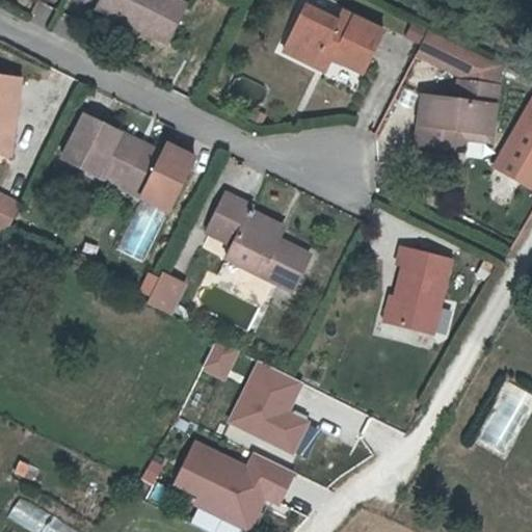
[(99,0),(95,10),(136,31),(139,25),(169,40),(185,7),(170,0),(99,0)]
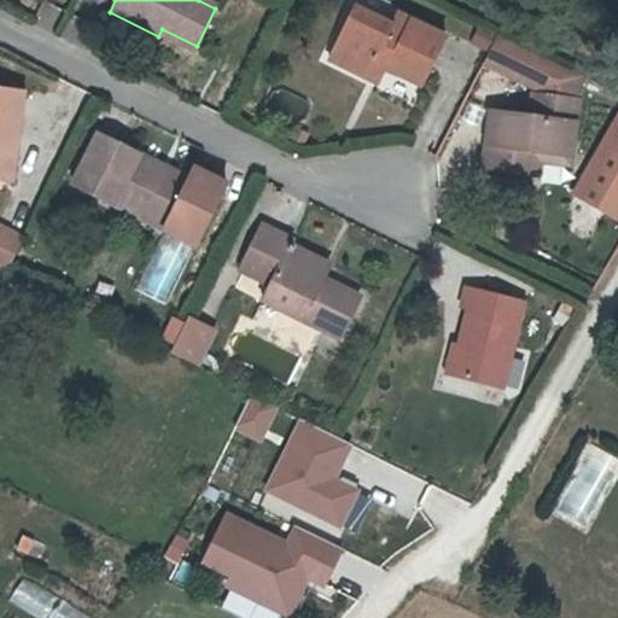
[(328,57),(369,76),(374,65),(386,71),(420,87),(445,38),(398,13),(392,24),(354,6),(328,57)]
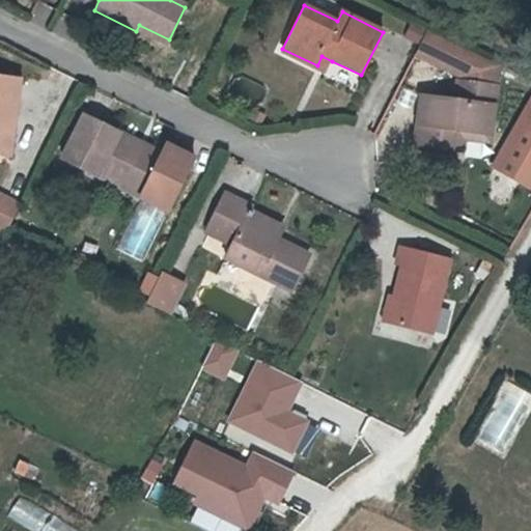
[(166,46),(169,39),(139,25),(136,31),(166,46)]
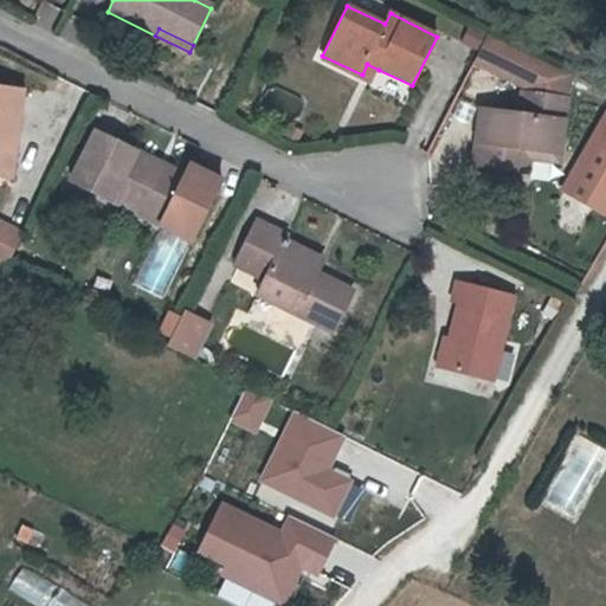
[(490,31),(477,56),(527,79),(523,113),(485,109),(478,166),(522,172),(524,146),(561,149),(571,70),(490,31)]
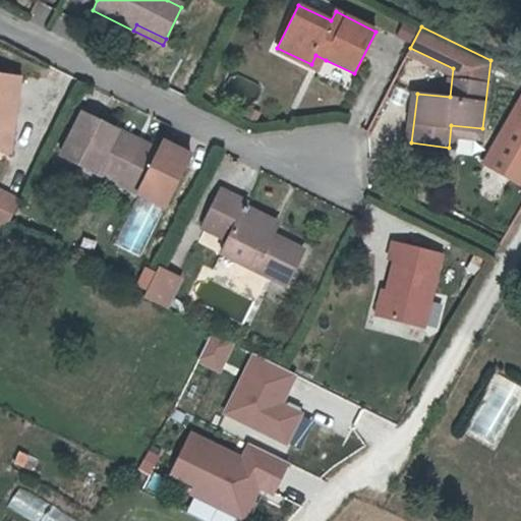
[(321,69),(326,60),(315,55),(311,64),(321,69)]
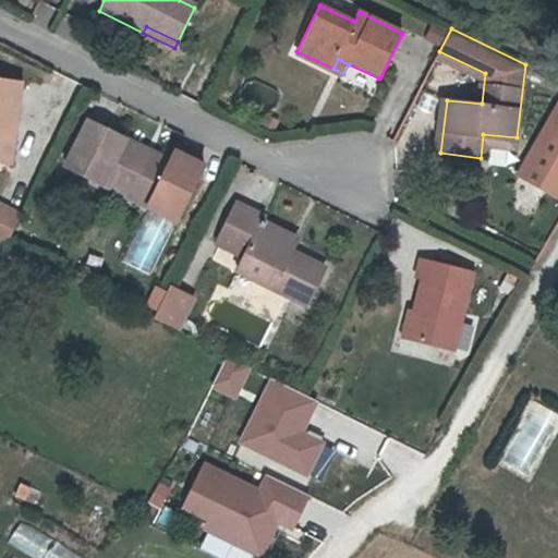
[(0,161),(15,165),(20,135),(12,134),(14,123),(21,123),(27,83),(0,80),(0,161)]
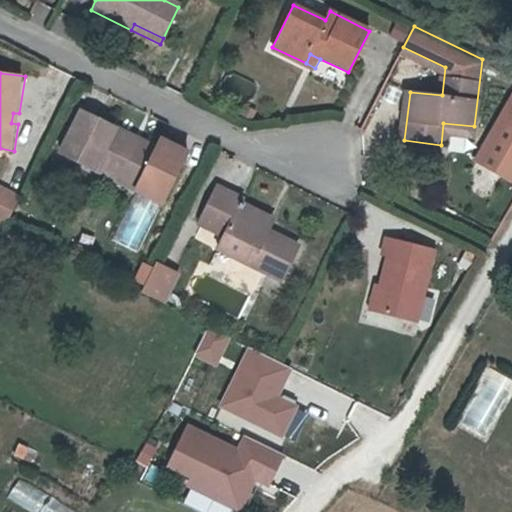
[(228,96),(252,96),(252,79),(229,79),(228,96)]
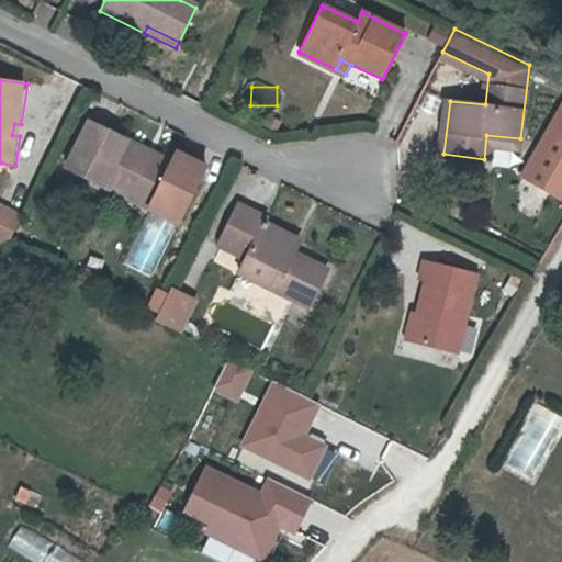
[(561,109),(528,169),(561,188),(561,109)]
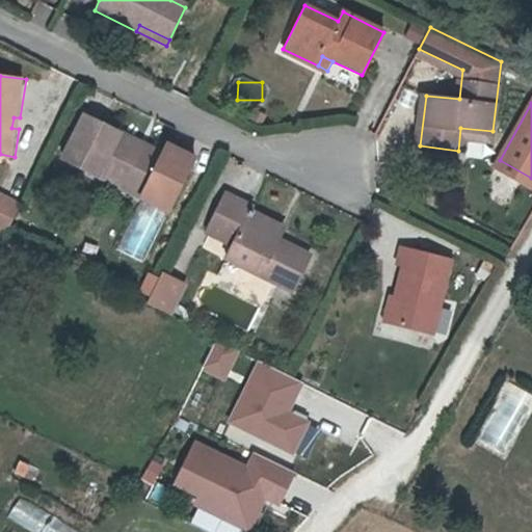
[(65,161),(101,180),(105,170),(147,190),(141,201),(169,215),(197,160),(169,145),(164,155),(88,116),(65,161)]
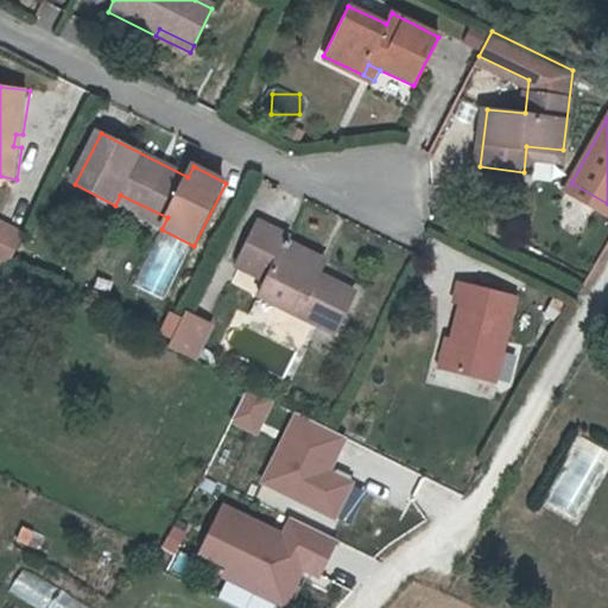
[(524,172),(534,173),(537,157),(561,160),(563,150),(526,146),(524,172)]
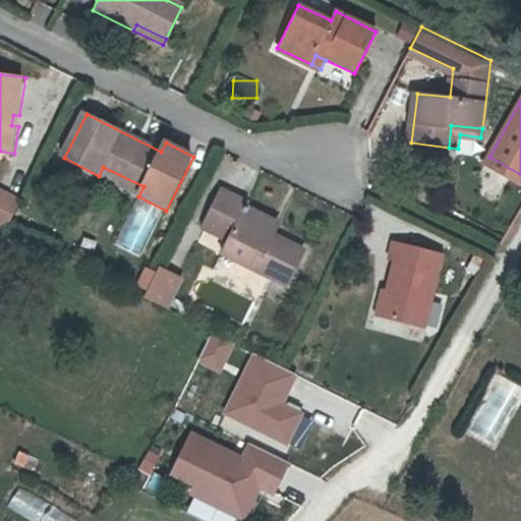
[(138,196),(143,186),(103,167),(99,176),(138,196)]
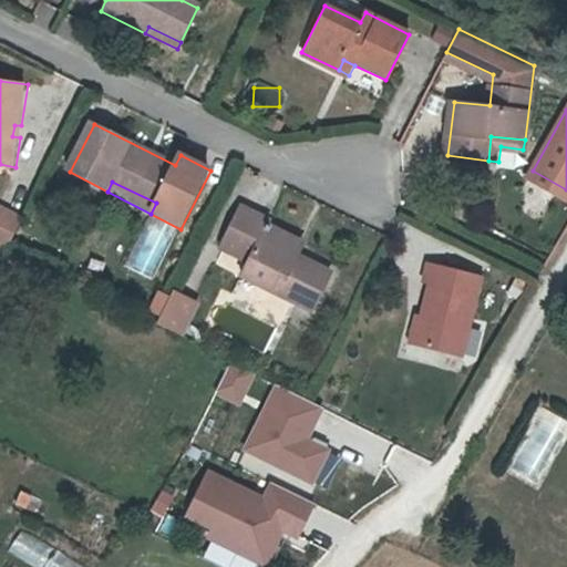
[(0,205),(0,245),(9,250),(23,219),(0,205)]
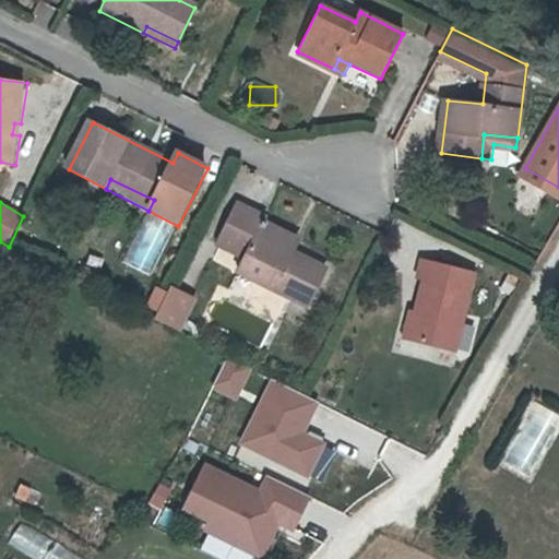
[(247,260),(240,273),(309,308),(328,270),(297,256),(290,252),(293,247),(263,233),(268,224),(270,218),(242,205),(222,247),(247,260)]
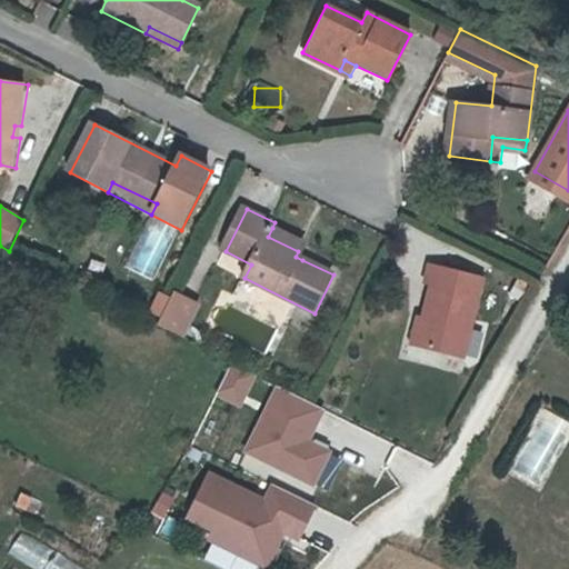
[(310,247),(272,228),(268,237),(298,251),(296,257),(302,260),(310,247)]
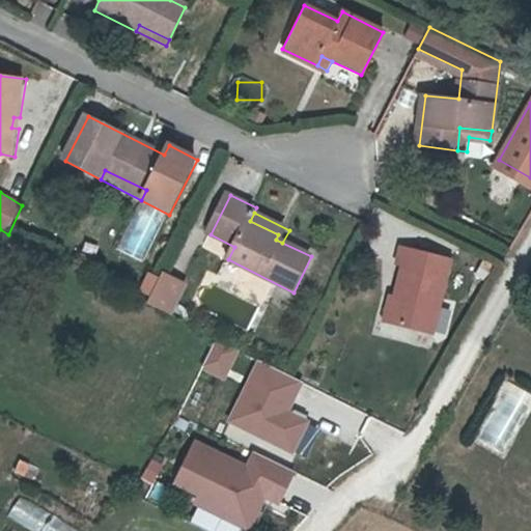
[(138,250),(142,230),(127,227),(122,247),(138,250)]
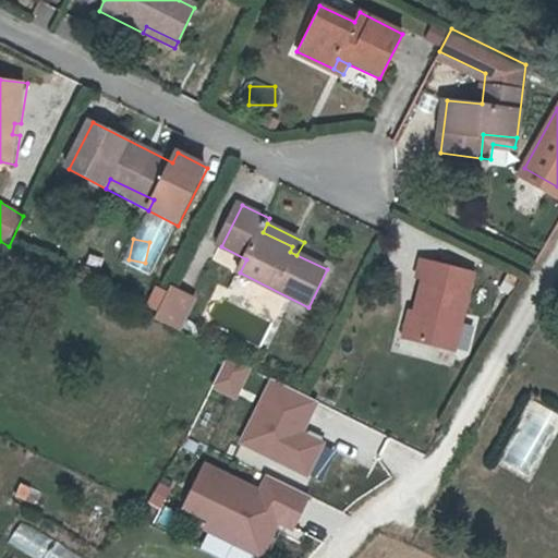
[(411,336),(458,348),(477,273),(423,258),(420,271),(427,274),(411,336)]
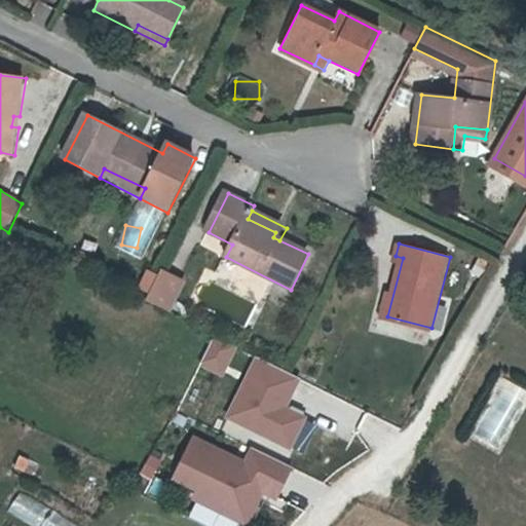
[(165,270),(150,301),(176,313),(190,282),(165,270)]
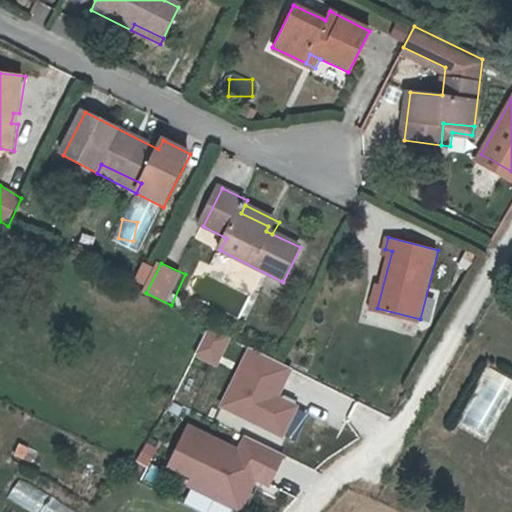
[(228,337),(207,326),(193,354),(214,364),(228,337)]
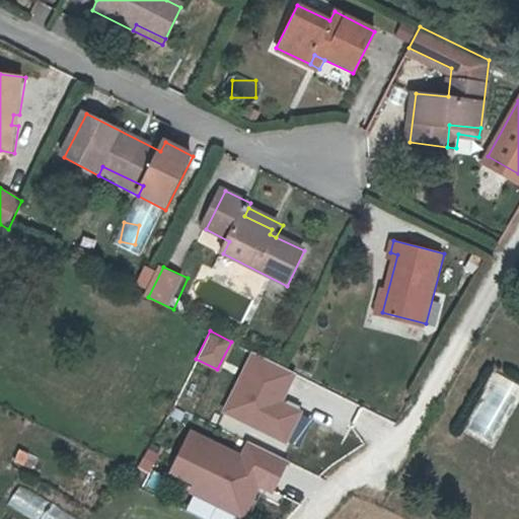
[(294,373),(249,351),(221,411),(287,442),(302,411),(281,400),(294,373)]
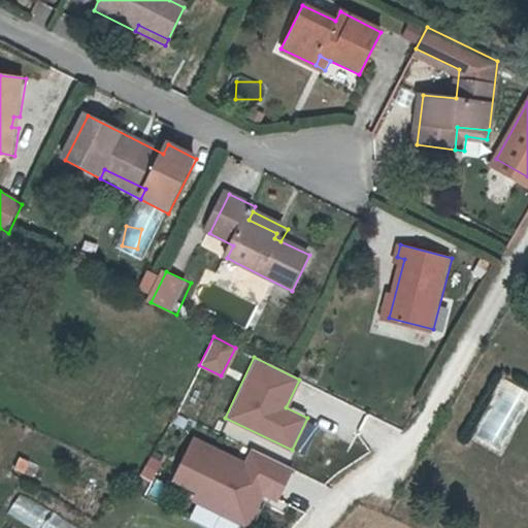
[(468,439),(501,456),(527,404),(527,391),(500,377),(468,439)]
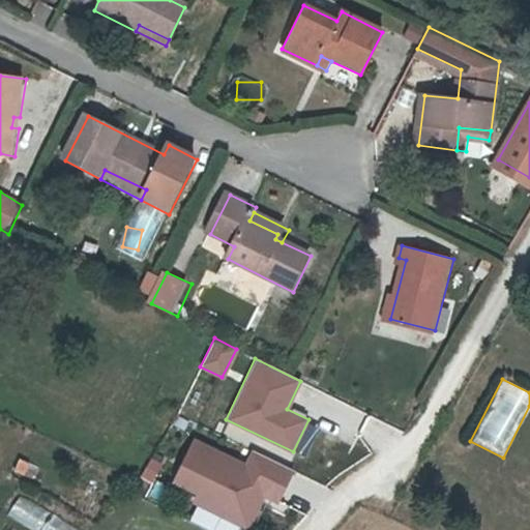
[(244,462),(192,437),(171,481),(197,494),(193,503),(249,529),(264,499),(276,504),(293,469),(251,449),(244,462)]
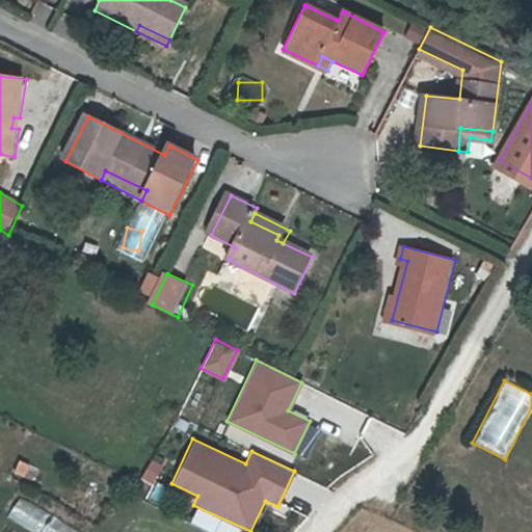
[(153,484),(164,467),(151,458),(139,475),(153,484)]
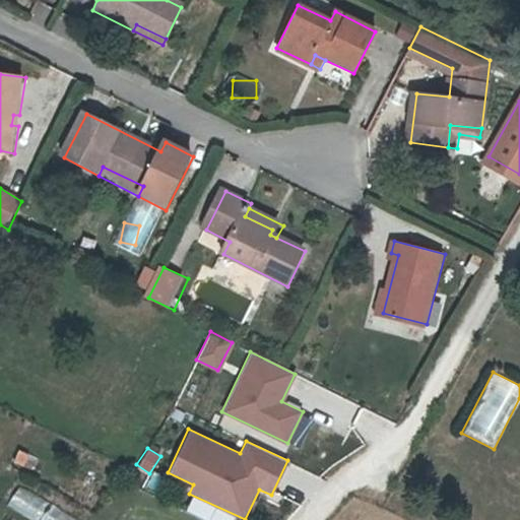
[(30,519),(75,519),(77,516),(17,491),(9,510),(30,519)]
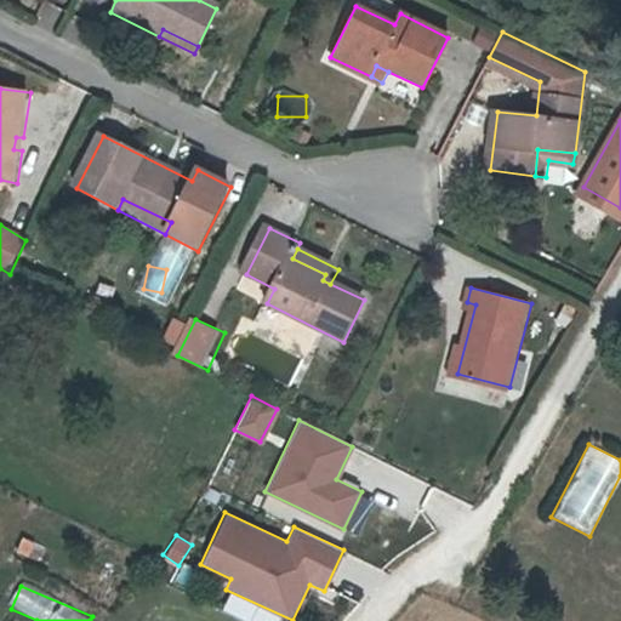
All buildings are outlined.
